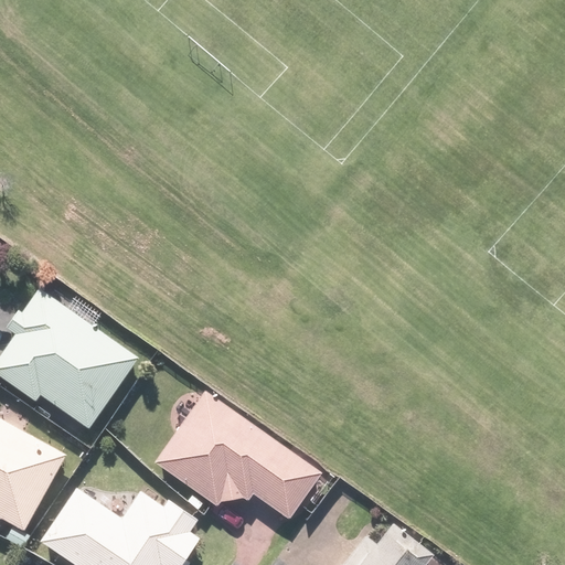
[(68,311),(36,288),(19,312),(16,310),(2,329),(13,337),(0,355),(0,380),(33,403),(38,396),(91,433),(140,362),(94,329),(104,316),(78,298),(68,311)]
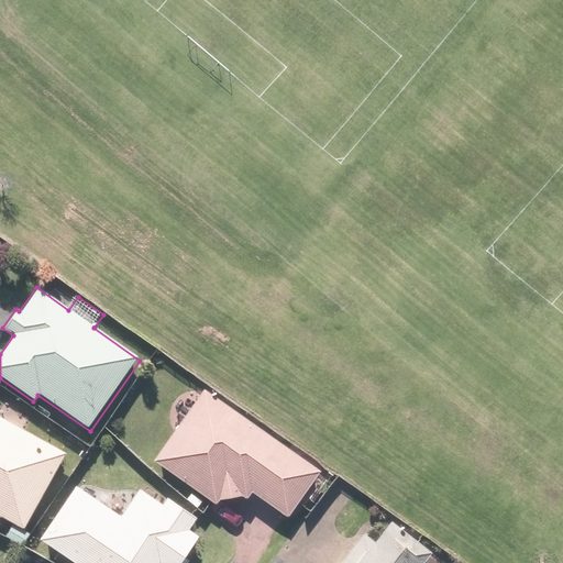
[(287,519),(320,474),(201,389),(148,462),(213,508),(218,501),(240,497),(245,501),(251,494),(287,519)]
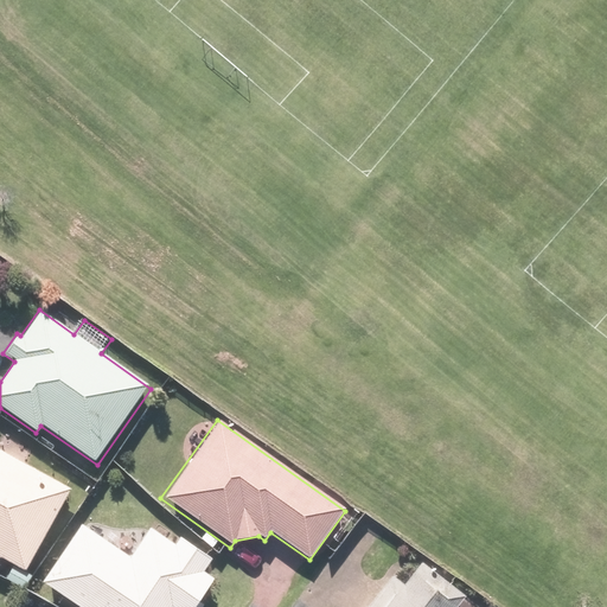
[(71,490),(0,451),(0,556),(8,562),(1,575),(24,588),(31,575),(25,572),(71,490)]
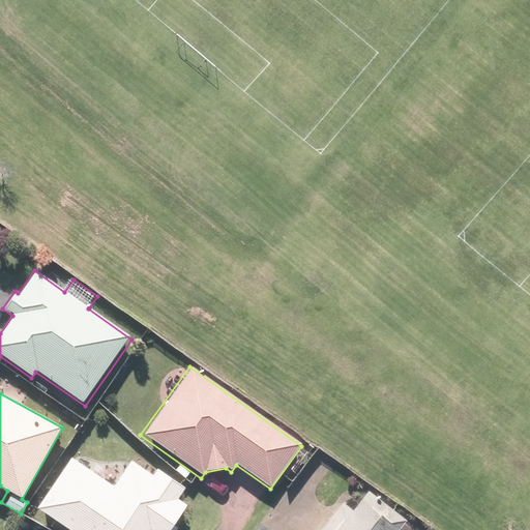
[(150,475),(128,460),(111,484),(71,455),(34,507),(65,529),(170,529),(187,506),(178,500),(185,491),(155,469),(150,475)]
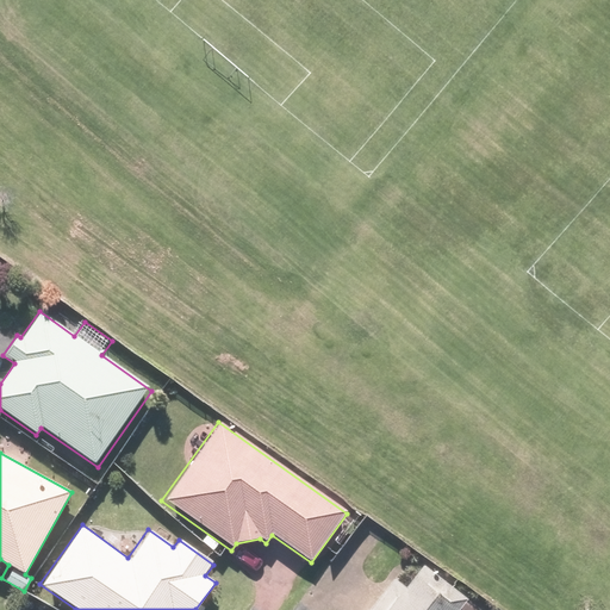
[(392,579),(367,609),(459,609),(468,598),(424,564),(405,589),(392,579)]
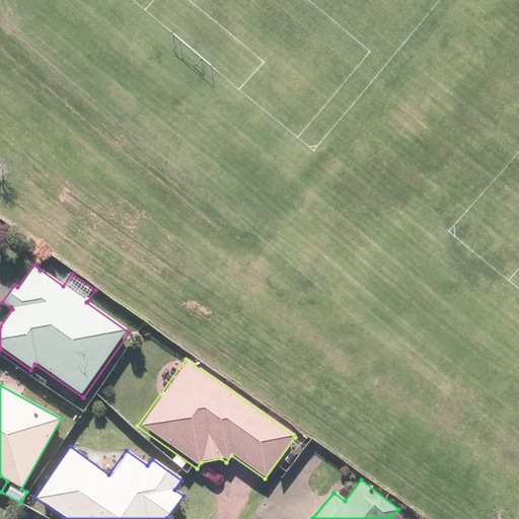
All buildings are outlined.
